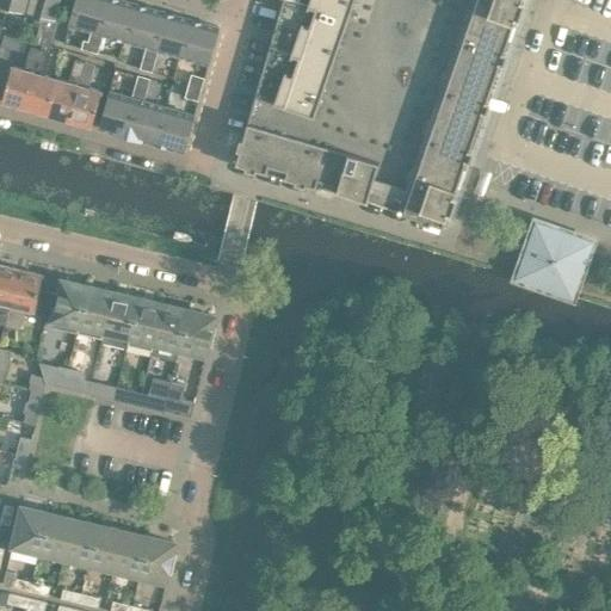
[(0,0),(0,4),(23,10),(25,0),(0,0)]
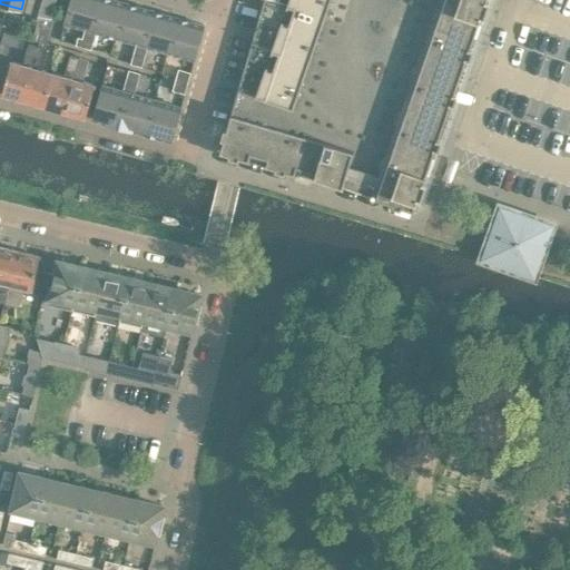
[(32,39),(47,43),(53,19),(50,18),(55,0),(27,0),(23,11),(39,16),(32,39)]
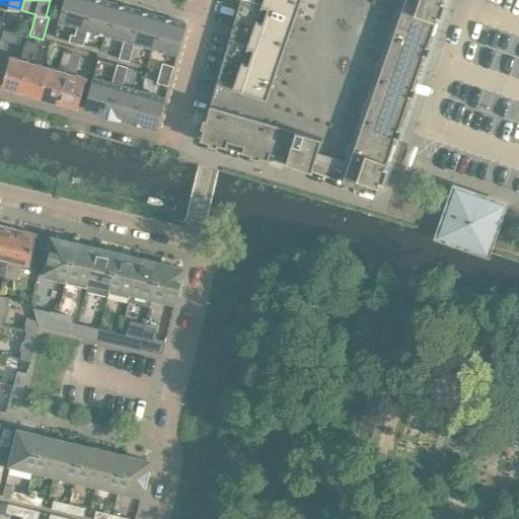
[(77,25),(82,26),(89,0),(63,0),(58,19),(77,25)]
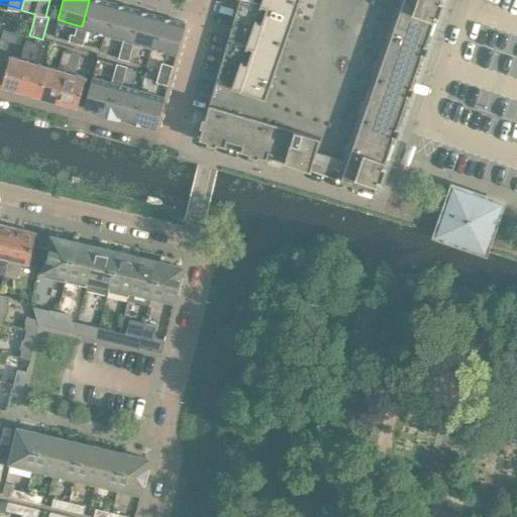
[(87,28),(105,33),(114,2),(105,0),(89,0),(82,26),(87,28)]
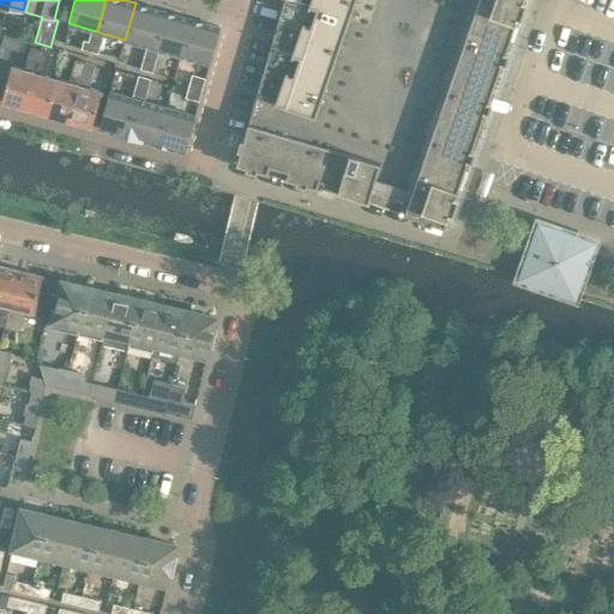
[(420,216),(420,217),(422,218),(423,216),(431,220),(431,221),(433,222),(434,220),(441,223),(441,224),(444,226),(445,223),(443,222),(445,216),(447,216),(449,214),(446,212),(455,188),(457,190),(458,186),(456,186),(463,167),(464,168),(465,164),(463,164),(471,139),(474,140),(475,137),(473,137),(480,118),(481,119),(482,115),(481,115),(489,91),(491,91),(492,89),(491,88),(497,68),(498,70),(499,66),(498,66),(506,42),(507,42),(509,40),(507,38),(513,20),(516,20),(517,18),(515,17),(519,0),(284,0),(281,14),(280,13),(280,17),(281,17),(274,42),(272,41),(271,44),(272,44),(266,64),(265,64),(265,66),(266,67),(258,94),(257,92),(256,96),(257,96),(250,122),(248,122),(247,125),(248,125),(245,138),(244,138),(242,140),(244,142),(241,149),(240,151),(241,152),(239,161),(238,160),(236,163),(240,163),(264,169),(264,170),(268,172),(268,170),(287,176),(287,178),(289,178),(289,176),(314,184),(314,185),(317,186),(317,185),(336,191),(336,192),(338,192),(339,188),(344,190),(344,191),(347,192),(348,191),(359,194),(359,196),(361,197),(362,196),(367,197),(366,199),(369,199),(390,206),(393,208),(393,206),(404,210),(404,212),(407,212),(408,211),(420,216)]
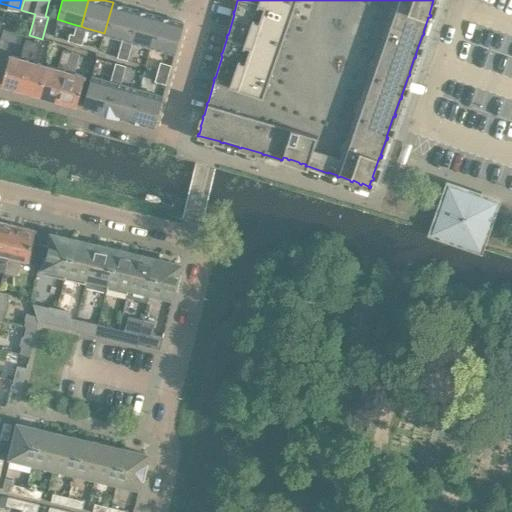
[(104,33),(122,38),(127,39),(136,9),(113,2),(104,33)]
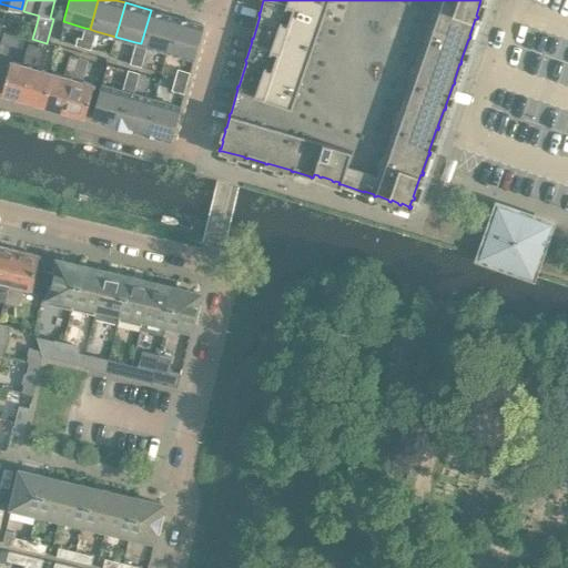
[(141,43),(146,46),(166,51),(176,17),(151,10),(141,43)]
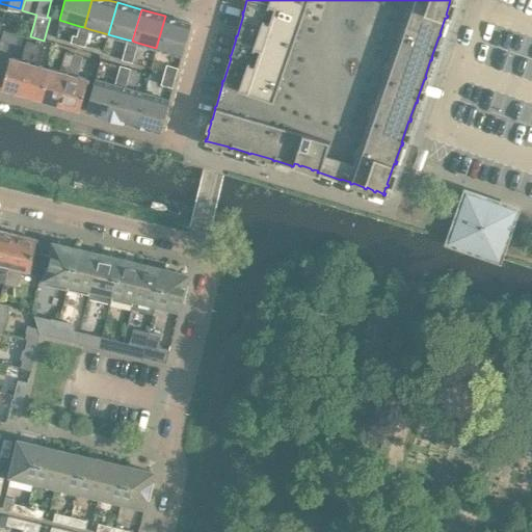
[(165,16),(156,48),(181,55),(190,23),(165,16)]
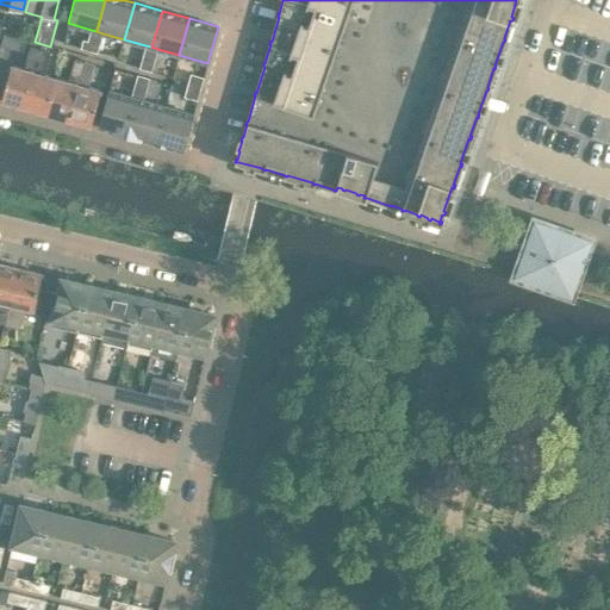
[(100,43),(103,33),(97,31),(91,30),(87,39),(100,43)]
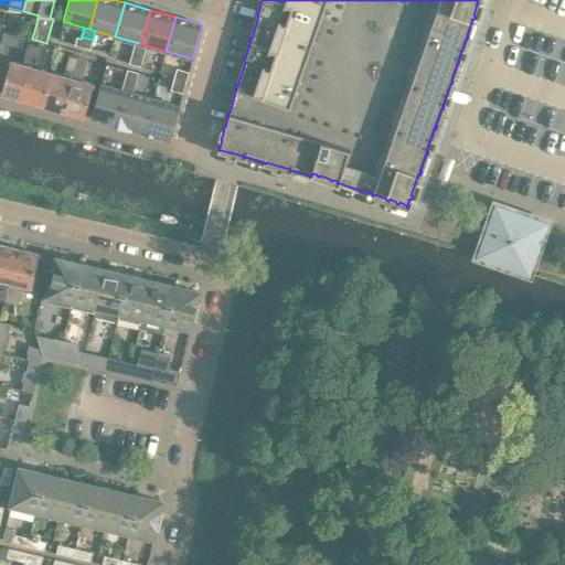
[(91,49),(93,40),(81,36),(81,38),(77,36),(74,44),(91,49)]
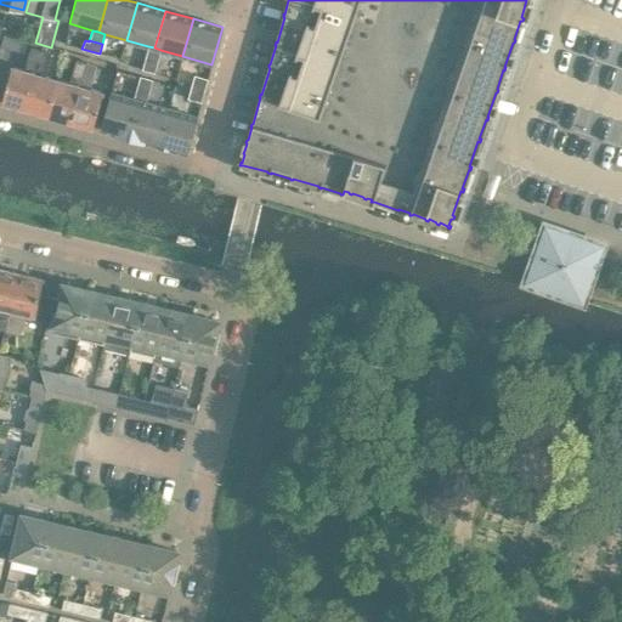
[(148,46),(145,57),(158,61),(160,50),(154,47),(148,46)]
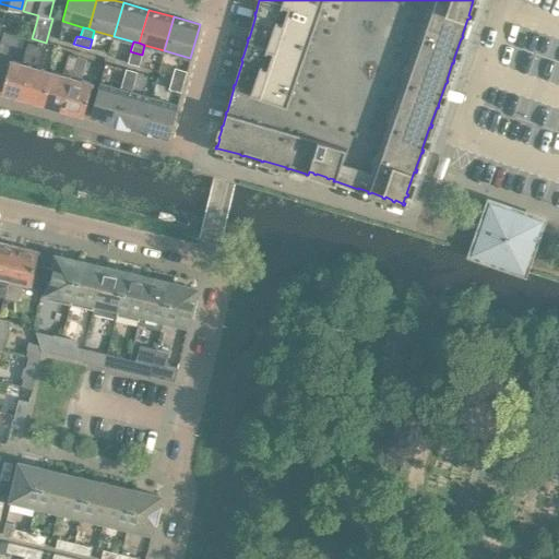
[(1,92),(22,97),(36,45),(28,43),(22,63),(10,59),(1,92)]
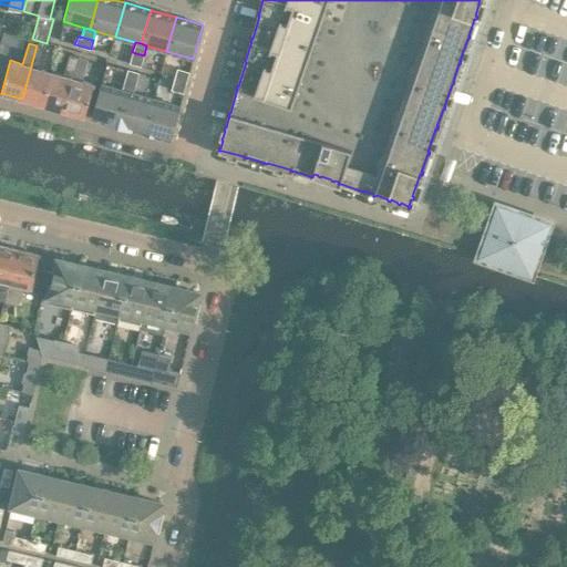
[(22,99),(43,104),(52,72),(40,69),(45,48),(37,45),(22,99)]
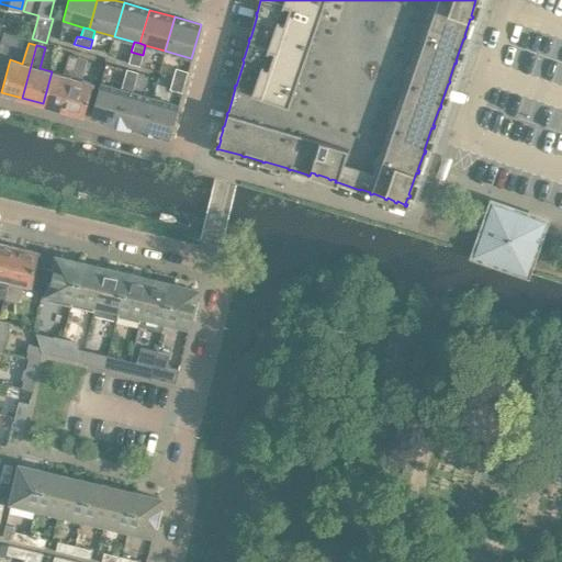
[(143,55),(131,52),(128,63),(139,66),(143,55)]
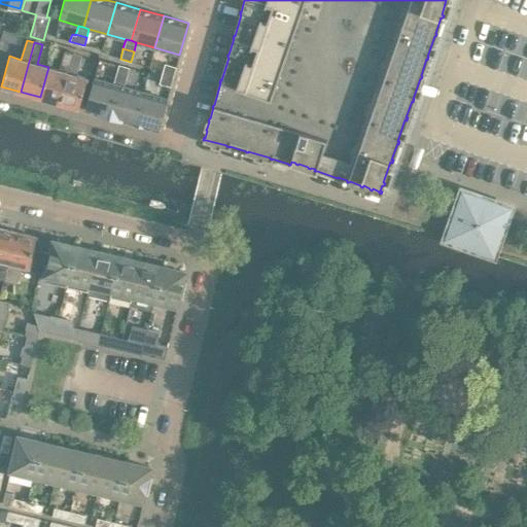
[(40,97),(59,102),(73,53),(65,50),(59,70),(48,67),(40,97)]
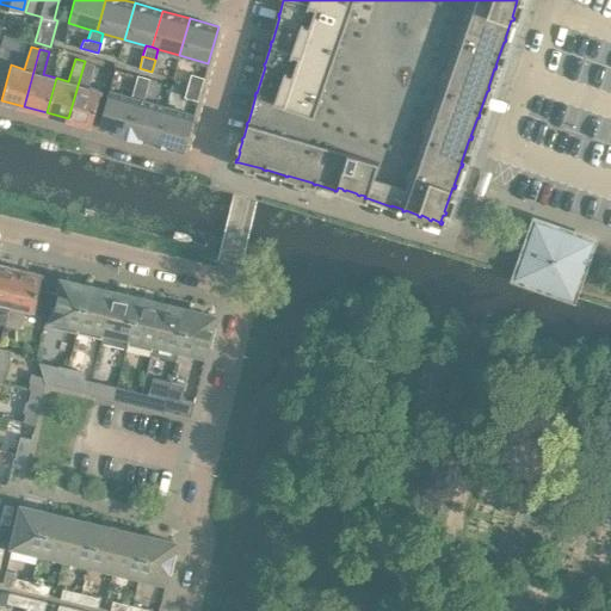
[(85,61),(68,118),(91,125),(100,91),(87,86),(93,63),(85,61)]
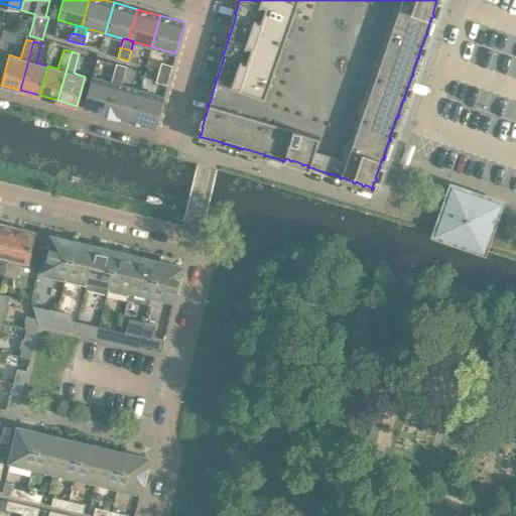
[(161,61),(158,72),(169,75),(172,66),(161,61)]
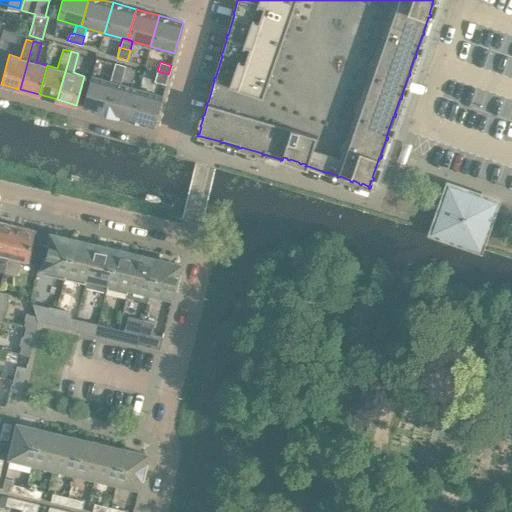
[(115,62),(112,72),(123,75),(125,65),(115,62)]
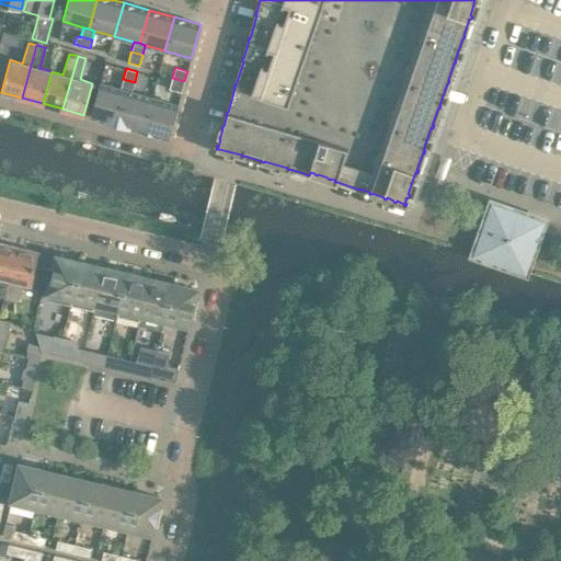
[(184,81),(172,78),(169,89),(181,92),(184,81)]
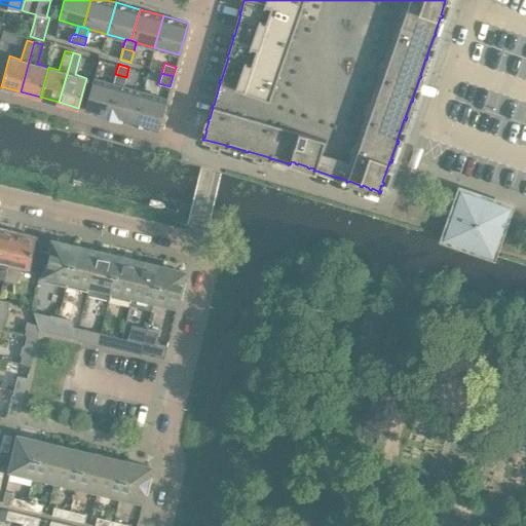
[(115,74),(113,83),(118,85),(123,86),(126,77),(115,74)]
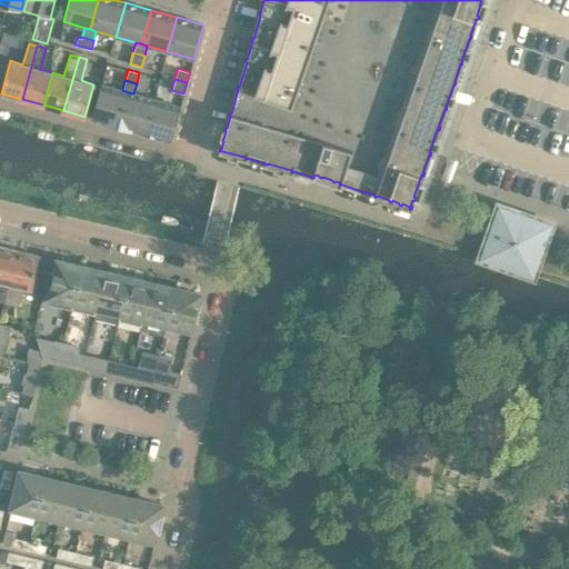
[(91,118),(118,126),(128,92),(122,90),(101,85),(91,118)]
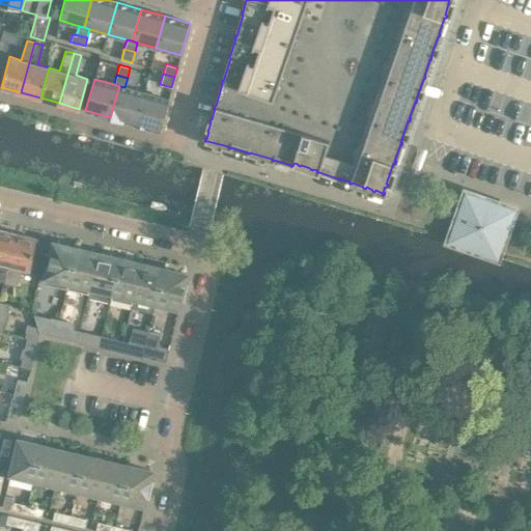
[(110,117),(134,123),(143,92),(124,87),(119,86),(110,117)]
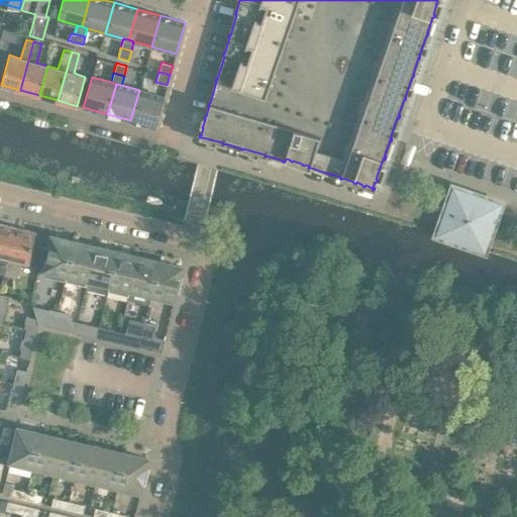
[(139,90),(130,120),(154,127),(164,97),(139,90)]
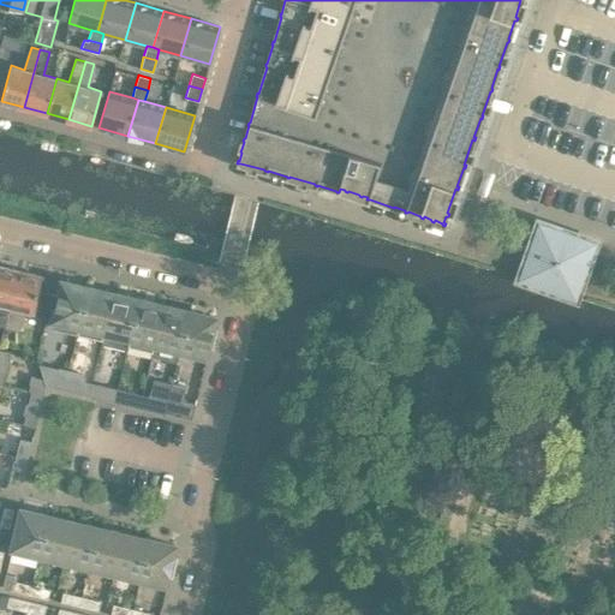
[(519,278),(524,280),(523,285),(568,302),(571,296),(575,298),(595,242),(539,222),(519,278)]
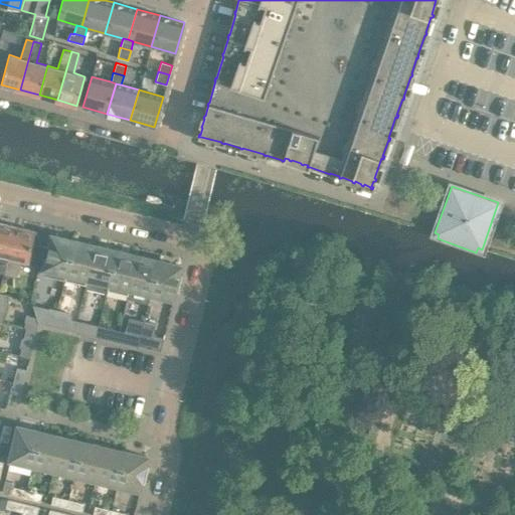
[(15,226),(0,222),(0,272),(4,273),(15,226)]
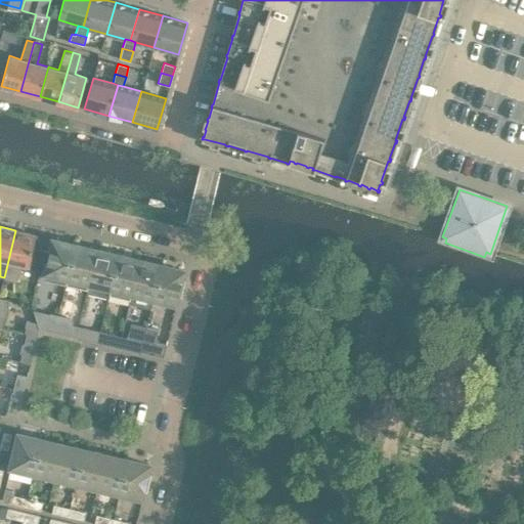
[(15,230),(4,277),(3,278),(16,281),(20,265),(28,267),(27,268),(39,271),(44,250),(33,247),(35,234),(15,230)]
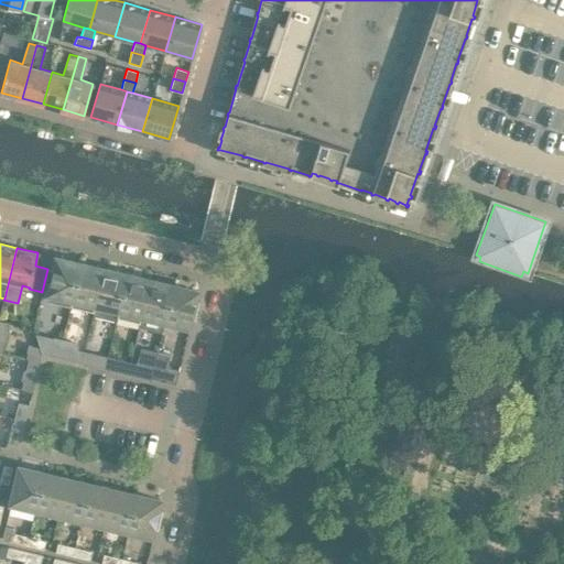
[(46,301),(71,306),(80,263),(56,257),(46,301)]
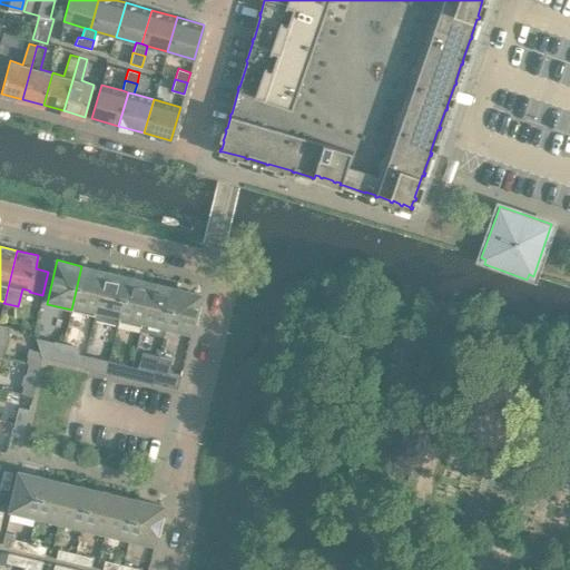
[(95,315),(97,307),(105,272),(81,266),(71,310),(95,315)]
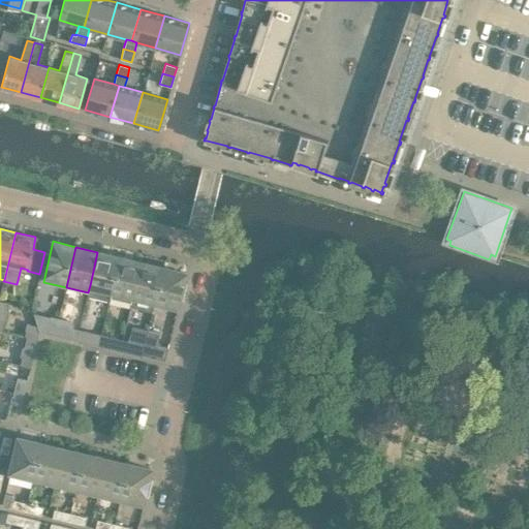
[(90,285),(112,290),(119,257),(97,252),(90,285)]
